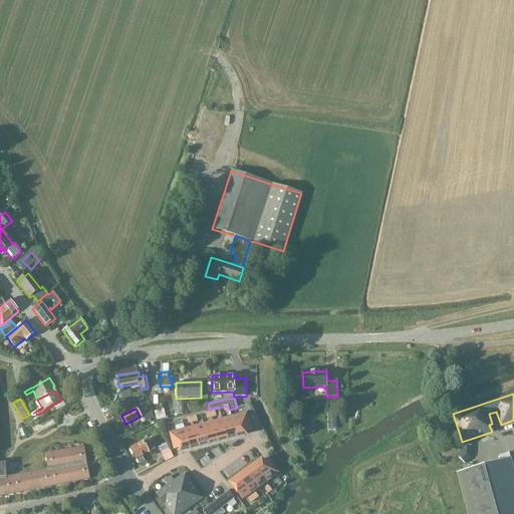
[(166,418),(164,409),(154,412),(157,421),(166,418)]
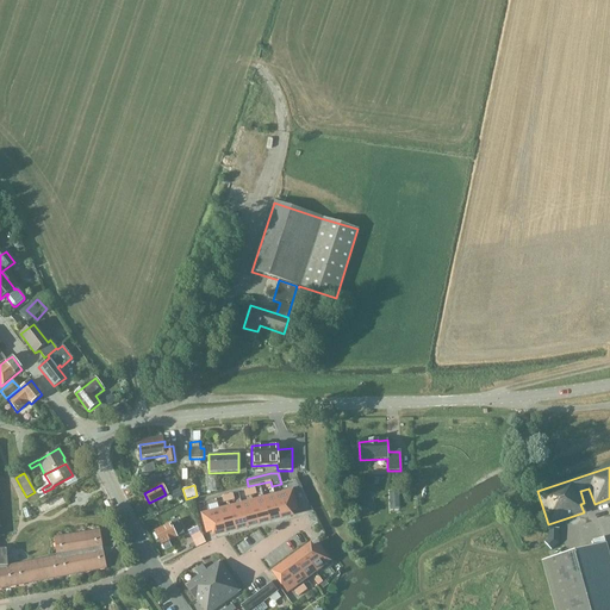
[(182,497),(179,490),(170,493),(174,500),(182,497)]
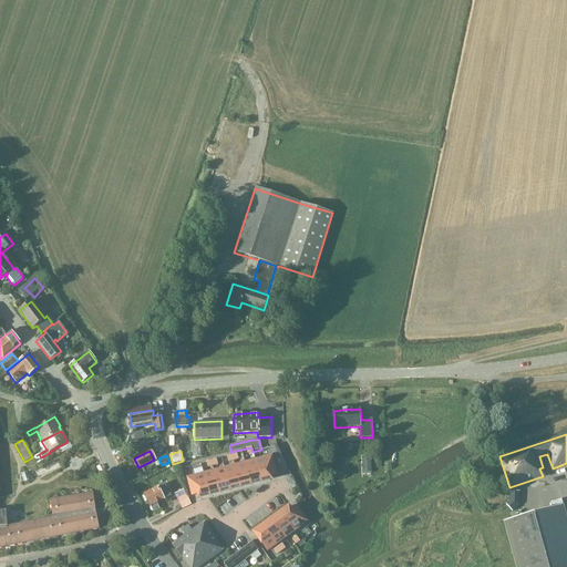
[(255,460),(260,482),(271,480),(270,475),(277,473),(271,455),(255,460)]
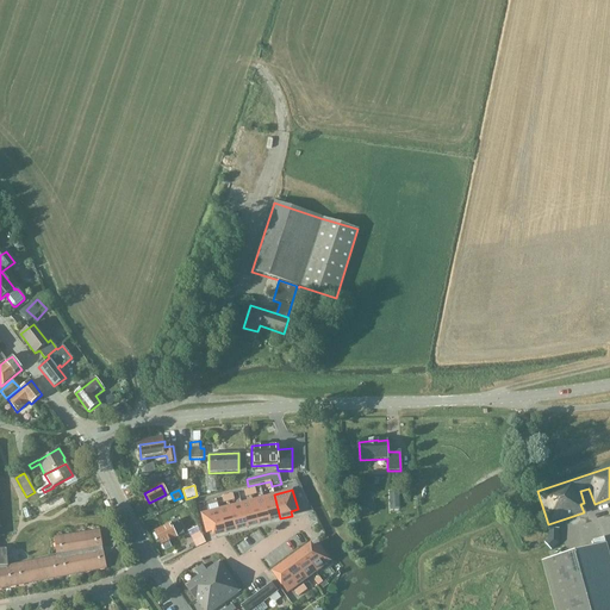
[(263,498),(269,522),(280,518),(274,495),(263,498)]
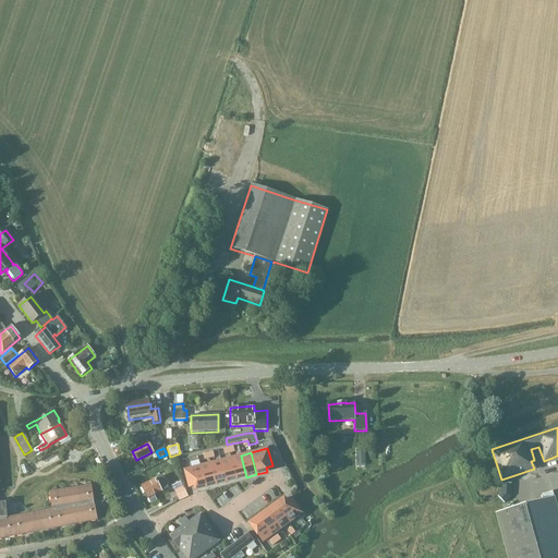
[(237,480),(246,477),(241,456),(230,458),(237,480)]
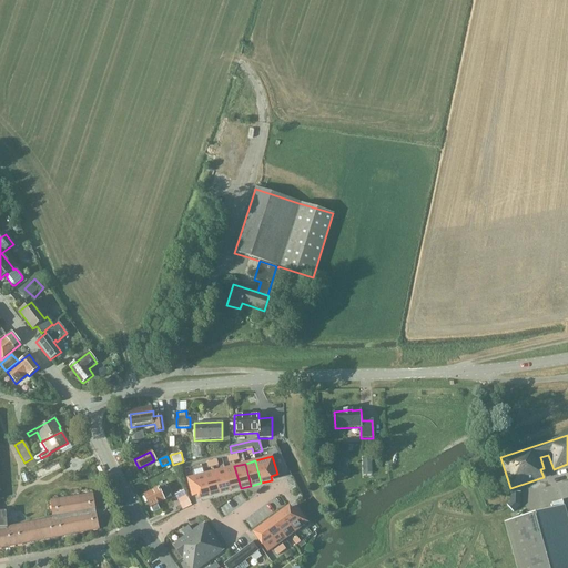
[(234,466),(224,468),(230,492),(241,488),(234,466)]
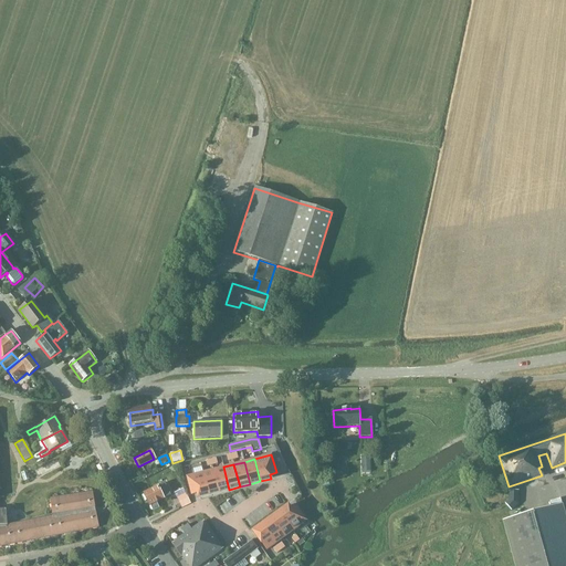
[(223,467),(213,470),(219,492),(229,490),(223,467)]
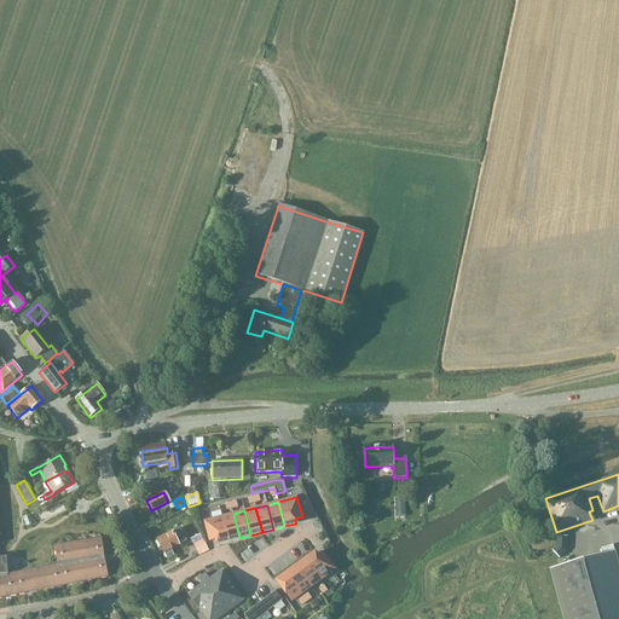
[(233,514),(223,516),(229,541),(239,538),(233,514)]
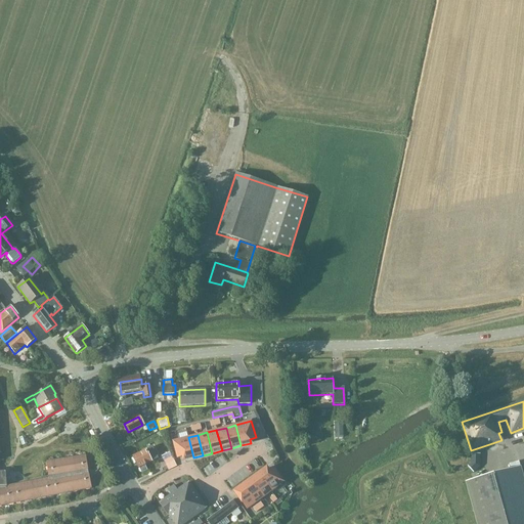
[(149,443),(153,449),(158,452),(166,447),(160,437),(149,443)]
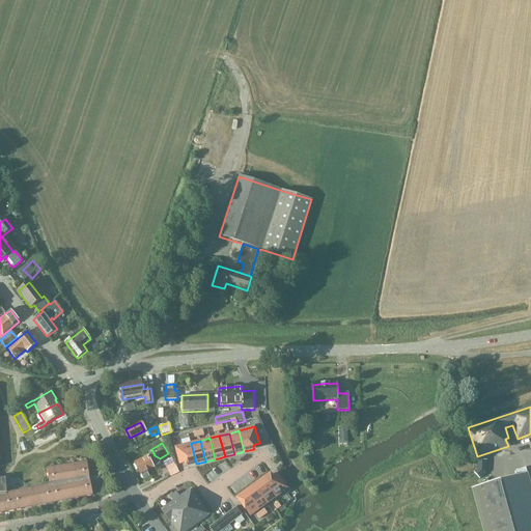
[(191,443),(174,447),(175,452),(182,451),(186,467),(196,464),(191,443)]
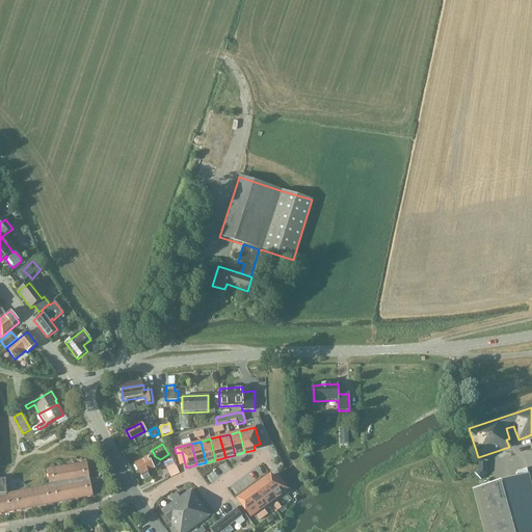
[(147,472),(157,467),(153,457),(150,458),(149,456),(134,463),(139,475),(141,475),(143,479),(150,477),(147,472)]
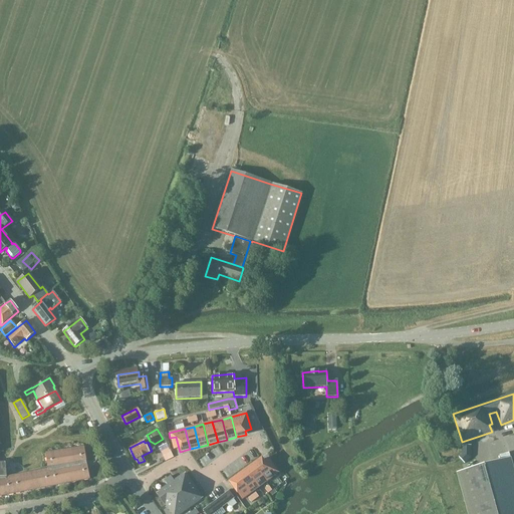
[(0,496),(89,479),(86,461),(84,447),(45,453),(48,469),(11,476),(7,477),(6,463),(0,463),(0,496)]
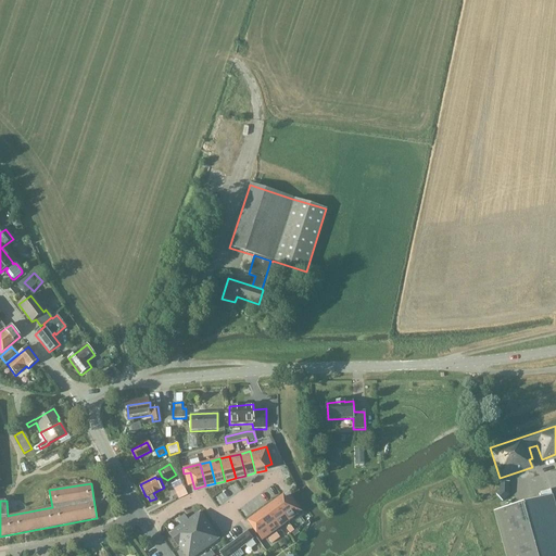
[(555,555),(555,510),(552,495),(495,510),(507,555),(555,555)]
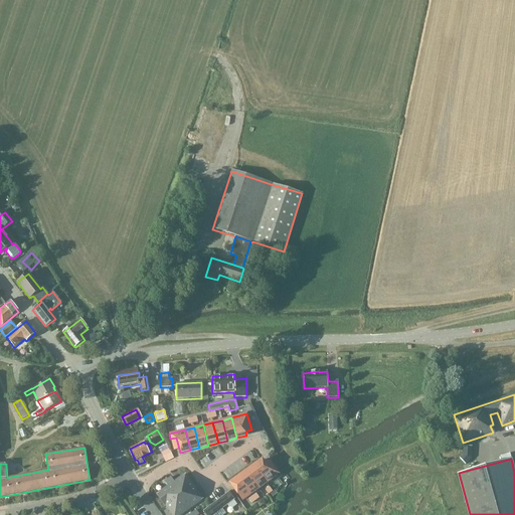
[(253,467),(267,484),(279,474),(276,470),(272,474),(262,461),(253,467)]
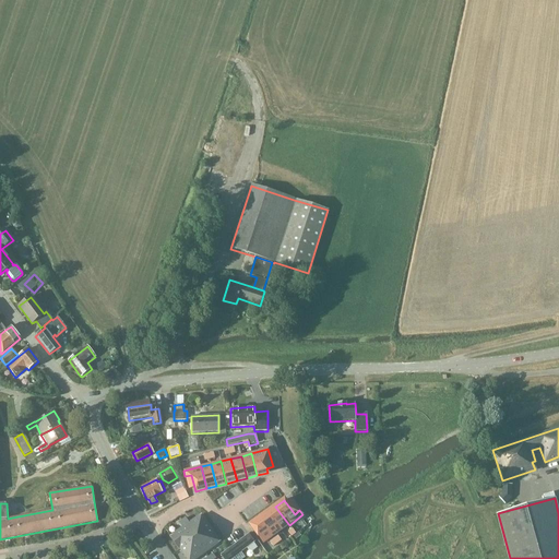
[(289,525),(275,507),(268,512),(281,531),(289,525)]
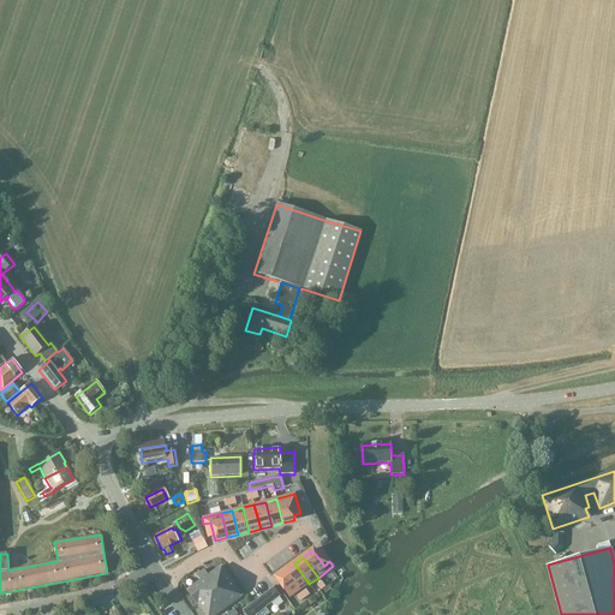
[(285,571),(299,591),(309,584),(294,563),(285,571)]
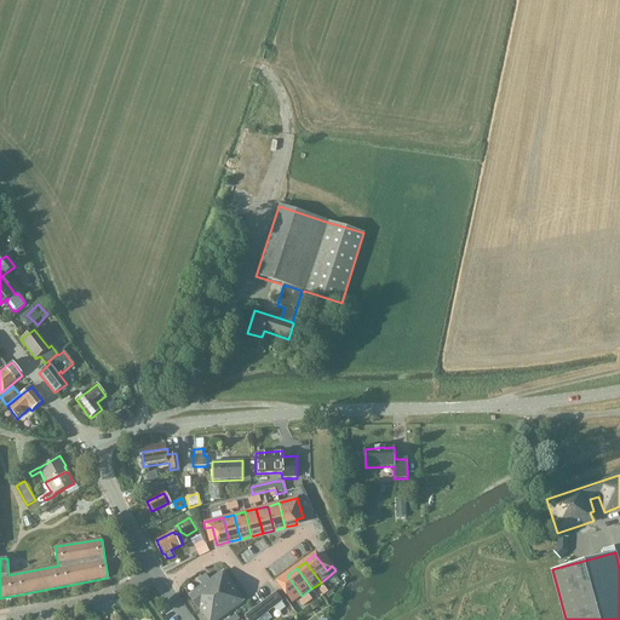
[(224,569),(207,583),(217,596),(234,583),(224,569)]
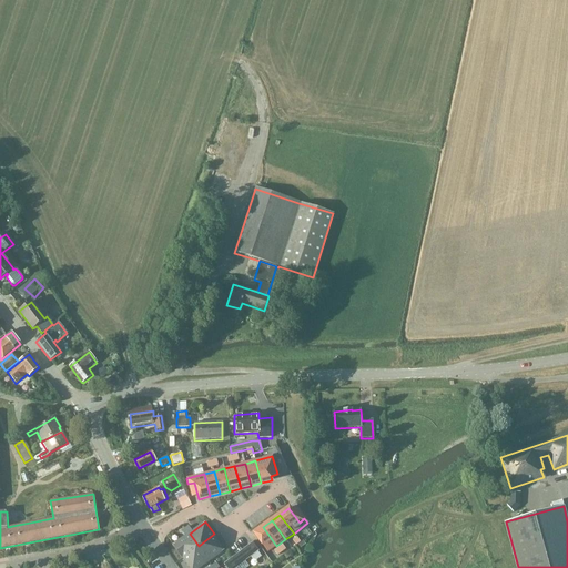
[(267,553),(276,546),(263,527),(254,534),(267,553)]
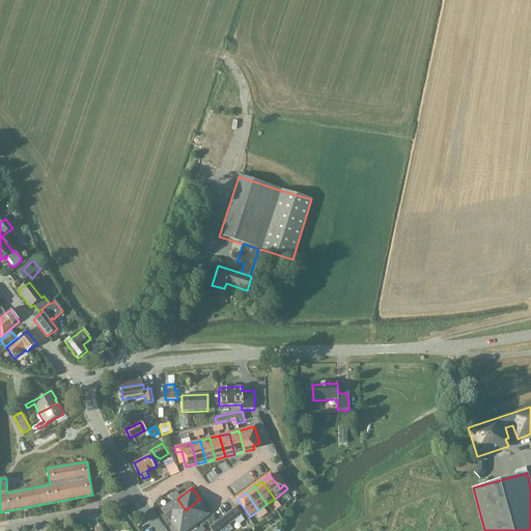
[(186,510),(177,499),(163,509),(171,521),(186,510)]
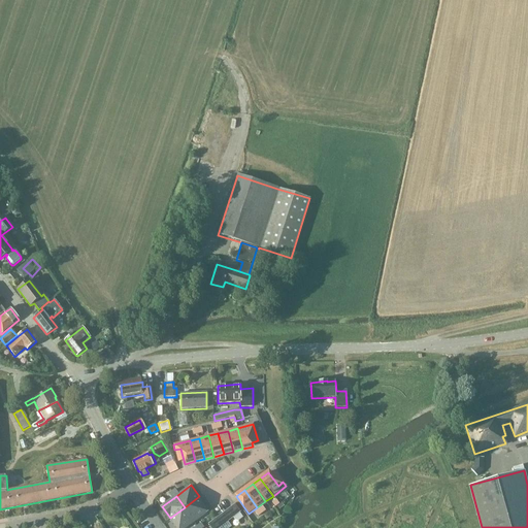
[(207,508),(199,496),(185,507),(193,519),(207,508)]
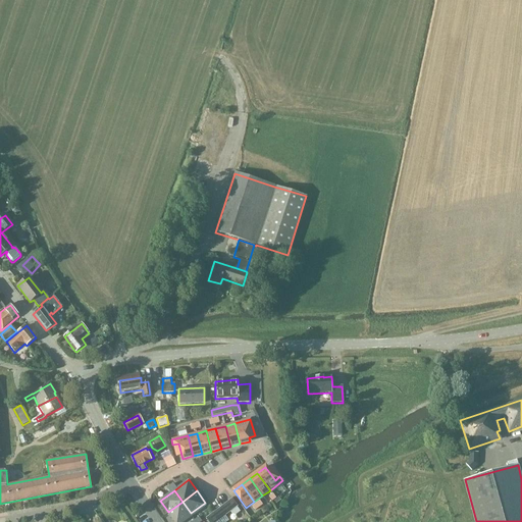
[(208,521),(215,521),(223,517),(241,505),(235,497),(206,517),(208,521)]
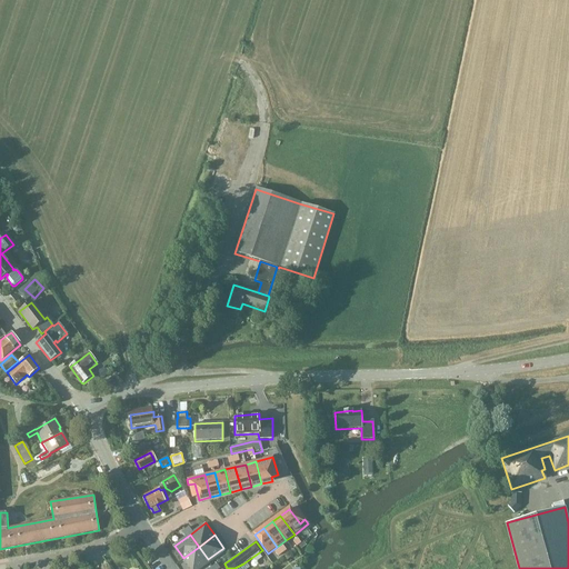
[(193,568),(208,559),(199,547),(183,558),(190,568),(193,568)]
